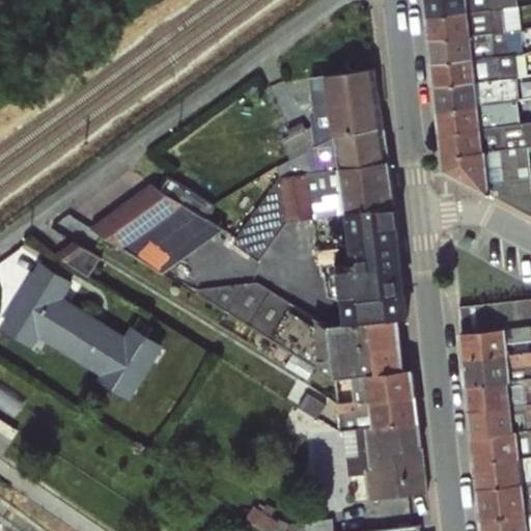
[(424,0),(426,19),(509,8),(518,5),(515,0),(424,0)]
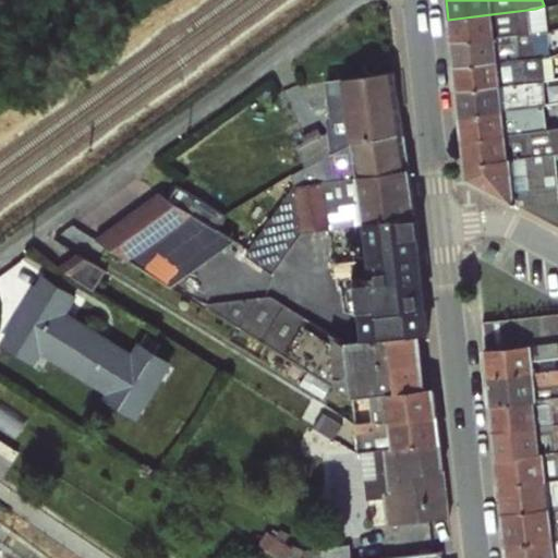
[(535,9),(448,20),(451,41),(546,32),(545,25),(536,17),(535,9)]
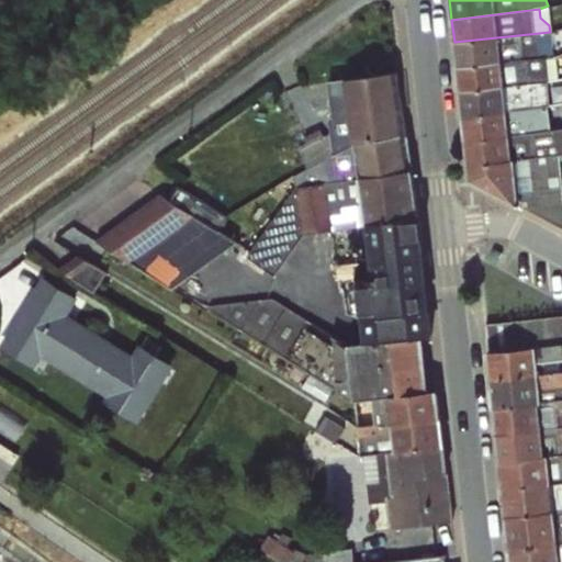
[(550,32),(454,42),(457,67),(547,59),(554,57),(552,33),(550,32)]
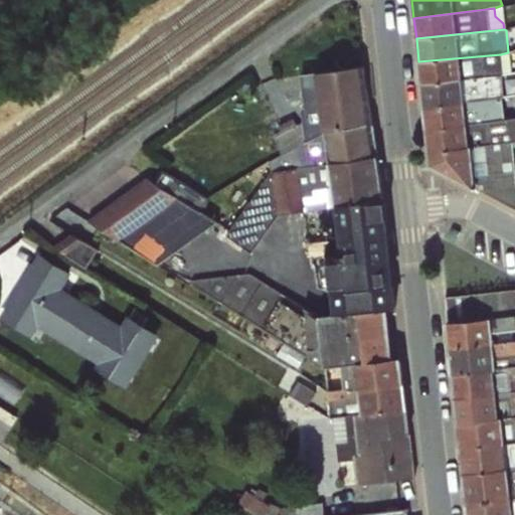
[(501,54),(418,61),(421,83),(502,76),(501,54)]
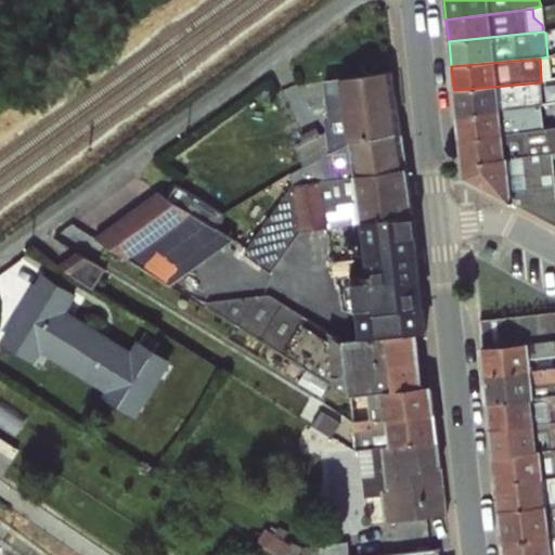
[(322,82),(328,114),(397,104),(392,72),(322,82)]
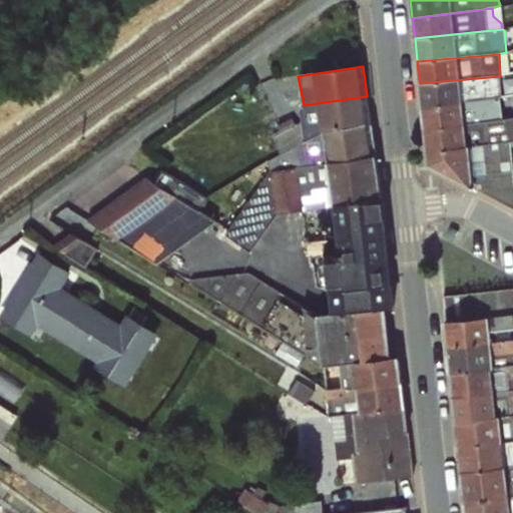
[(500,76),(420,83),(422,105),(501,96),(500,76)]
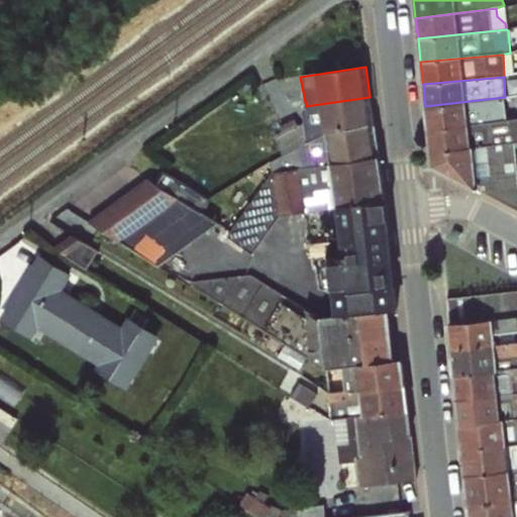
[(516,95),(505,97),(425,106),(428,128),(516,118),(516,95)]
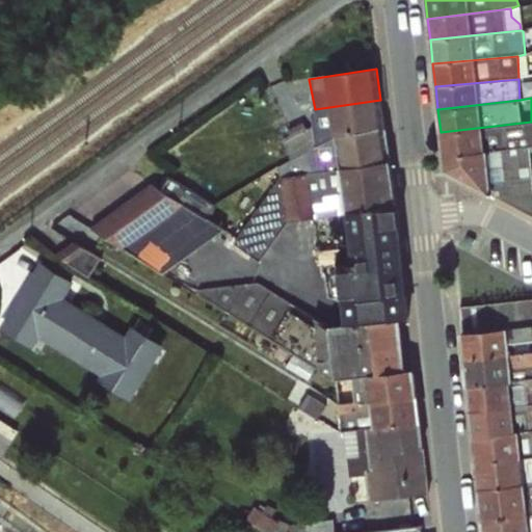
[(311,112),(317,145),(337,133),(384,128),(380,100),(315,109),(311,112)]
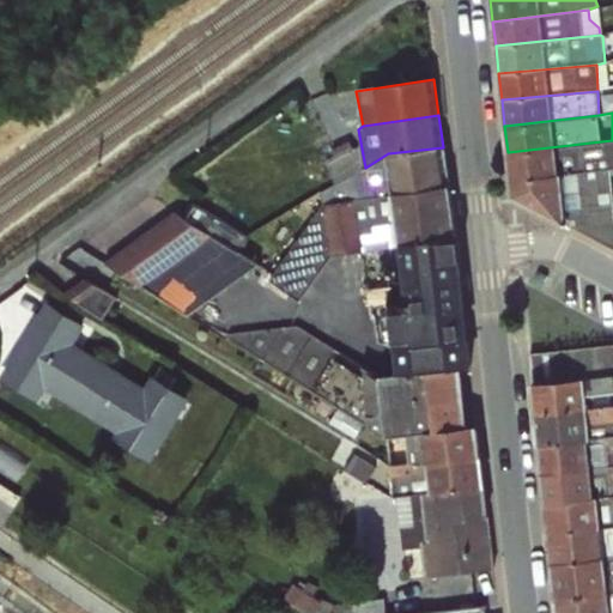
[(612,140),(508,152),(510,180),(612,169),(612,140)]
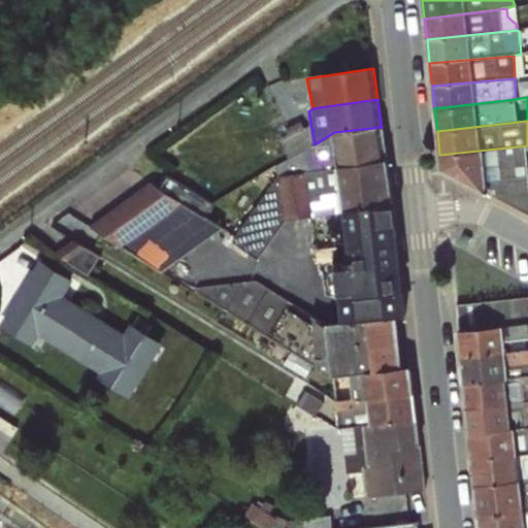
[(387,159),(382,127),(334,132),(315,144),(273,166),(273,167),(276,176),(387,159)]
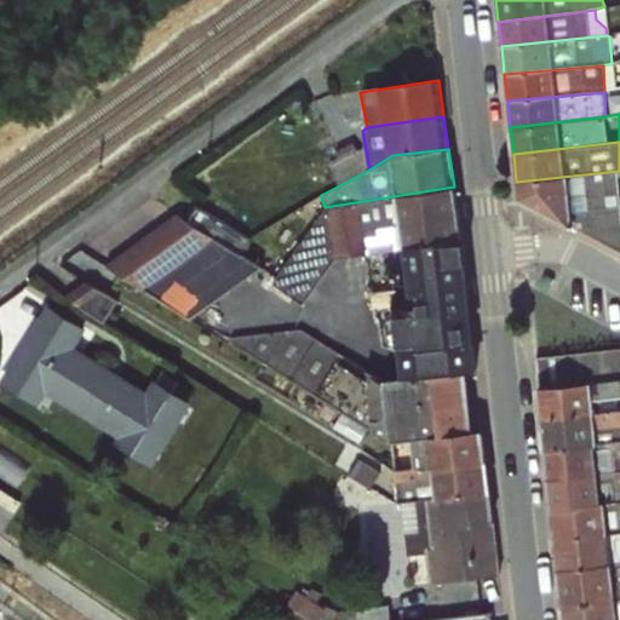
[(619,171),(516,182),(518,199),(619,251),(619,201),(619,188),(619,187),(619,171)]
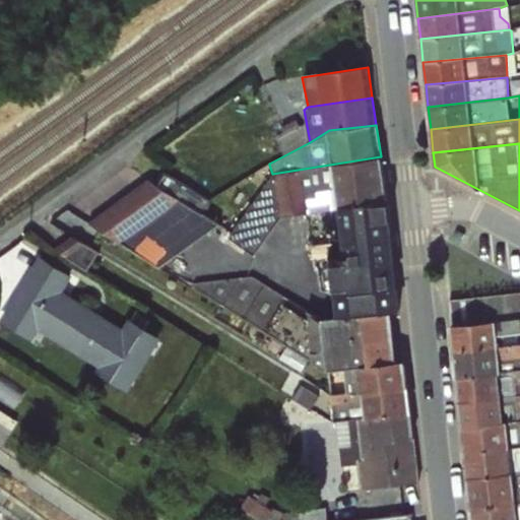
[(387,200),(381,156),(272,174),(276,199),(299,200),(301,211),(338,207),(387,200)]
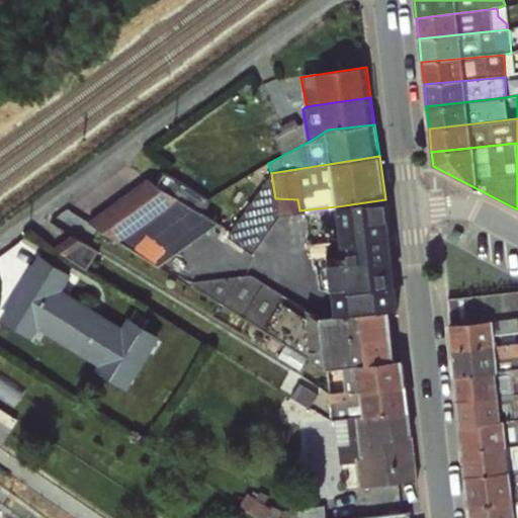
[(94,222),(163,261),(214,228),(222,216),(153,176),(100,209),(94,222)]
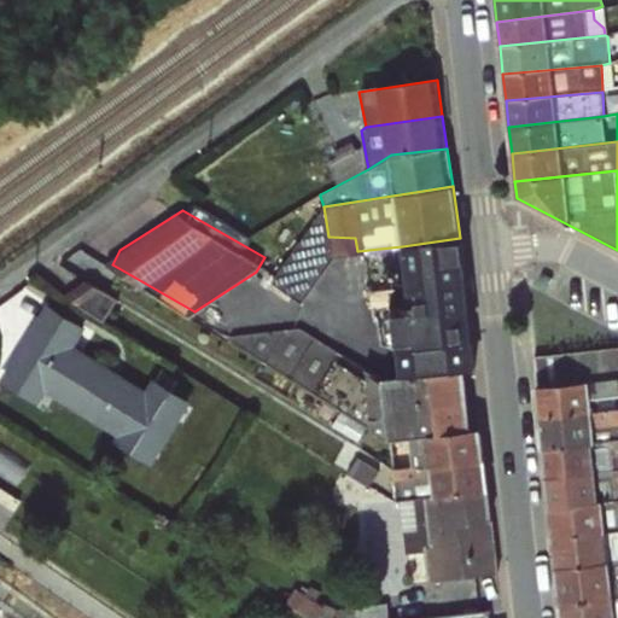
[(473,368),(460,238),(402,246),(408,307),(373,314),(380,353),(401,351),(403,377),(461,372),(473,368)]
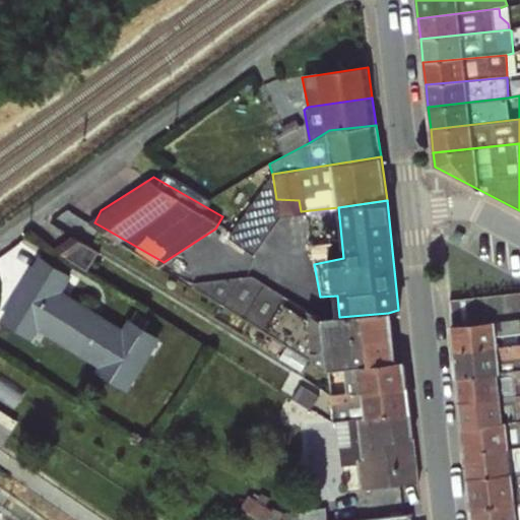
[(80,235),(69,252),(90,265),(102,249),(80,235)]
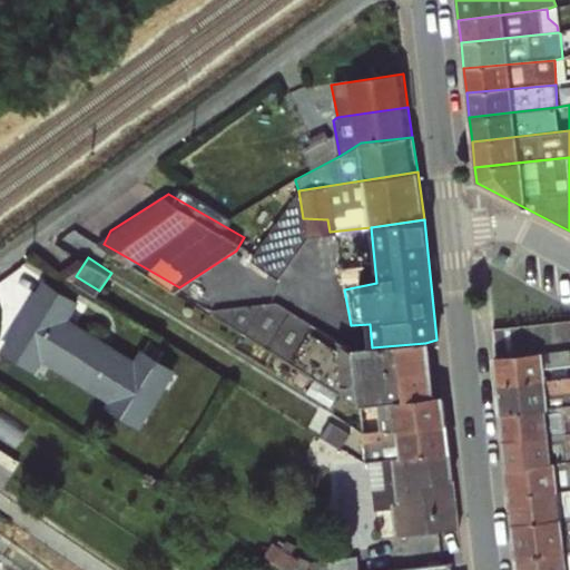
[(47,274),(6,351),(42,370),(46,365),(150,421),(182,363),(146,344),(141,353),(75,317),(87,295),(47,274)]
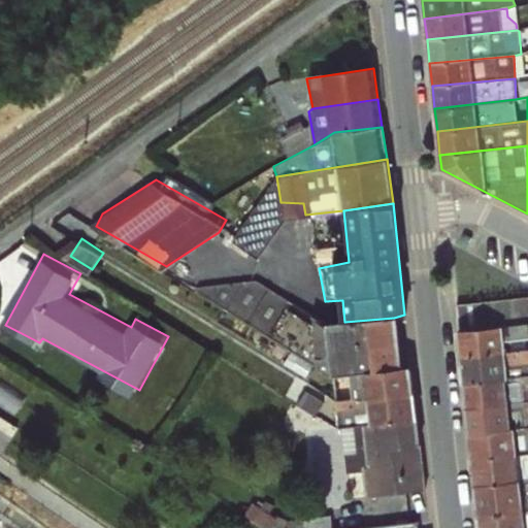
[(333,377),(348,375),(400,368),(394,318),(344,322),(325,323),(309,310),(255,278),(198,286),(193,292),(321,371),(333,377)]
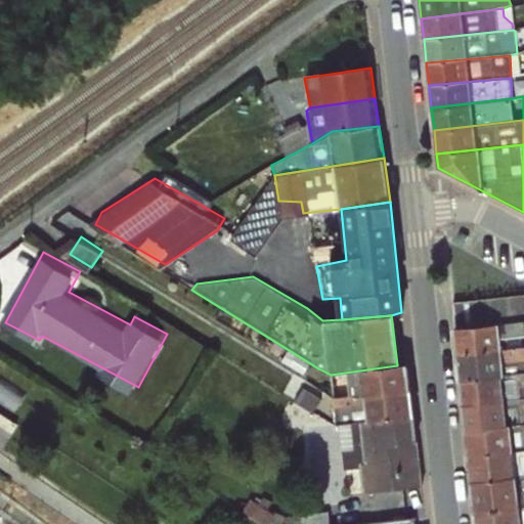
[(459,354),(523,347),(523,295),(453,304),(459,354)]
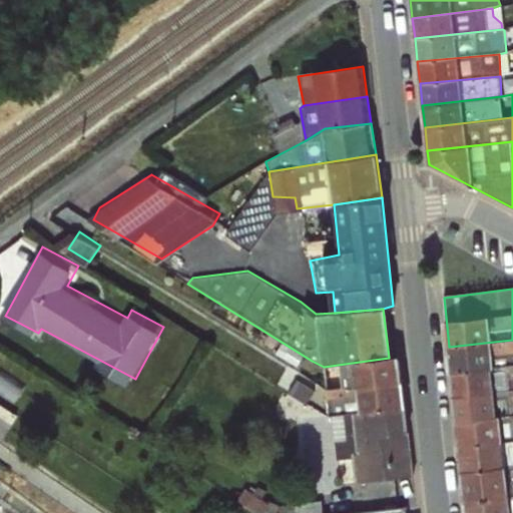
[(512,340),(449,347),(452,371),(512,363),(512,340)]
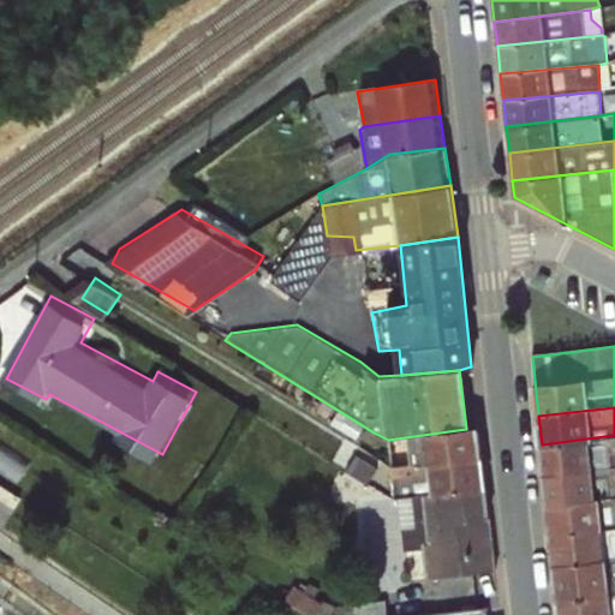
[(405,437),(411,464),(481,459),(476,428),(466,429),(405,437)]
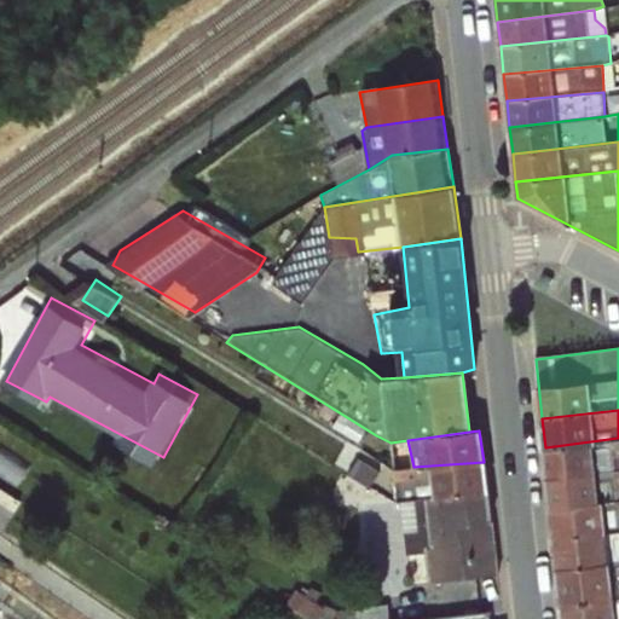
[(618,438),(545,447),(549,479),(618,469),(618,438)]
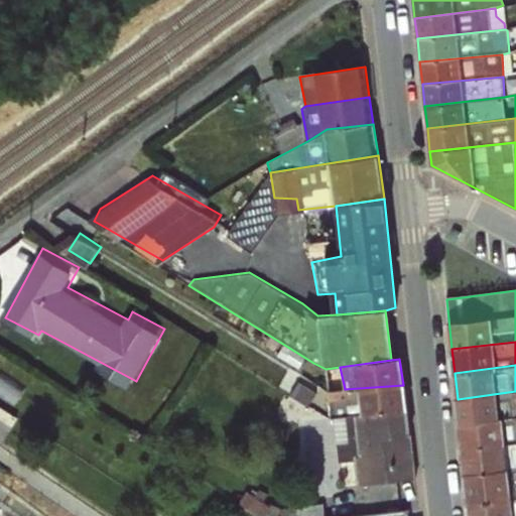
[(328,393),(332,420),(407,411),(403,385),(345,389),(328,393)]
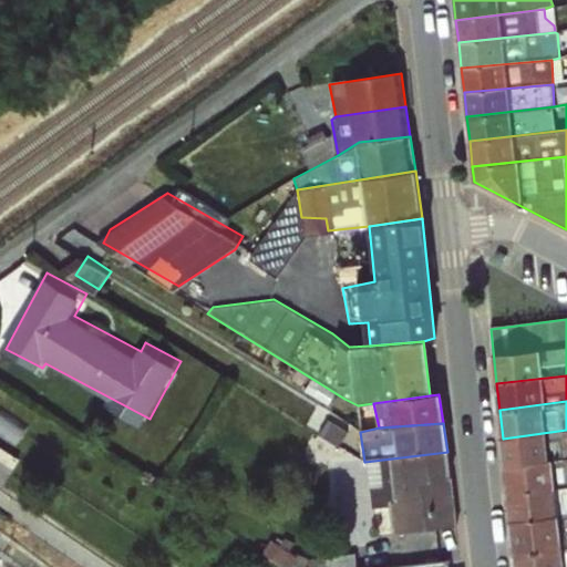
[(566,430),(503,439),(506,466),(566,459),(566,430)]
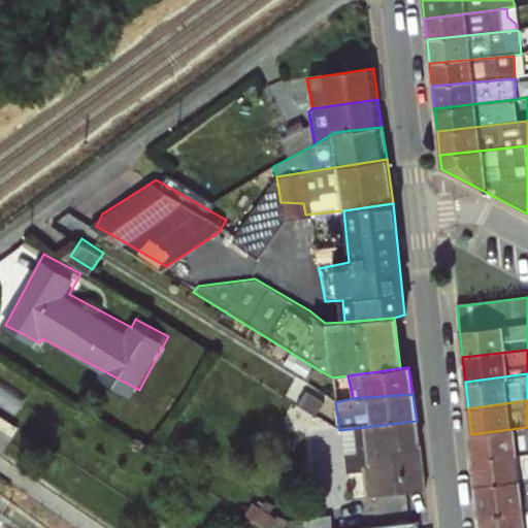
[(425,489),(417,421),(339,430),(345,474),(362,472),(365,497),(422,491),(425,489)]
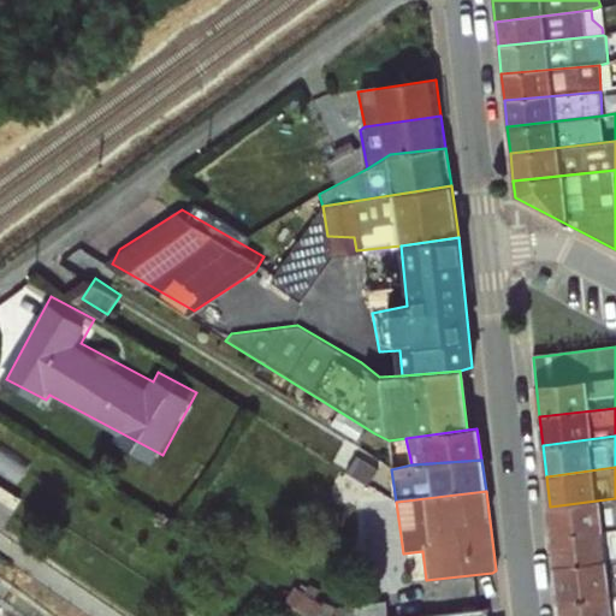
[(615,498),(550,507),(552,538),(615,532),(615,498)]
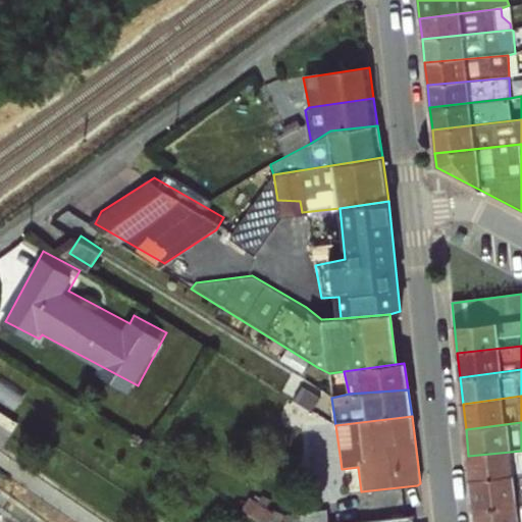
[(521,451),(468,456),(471,480),(521,473),(521,451)]
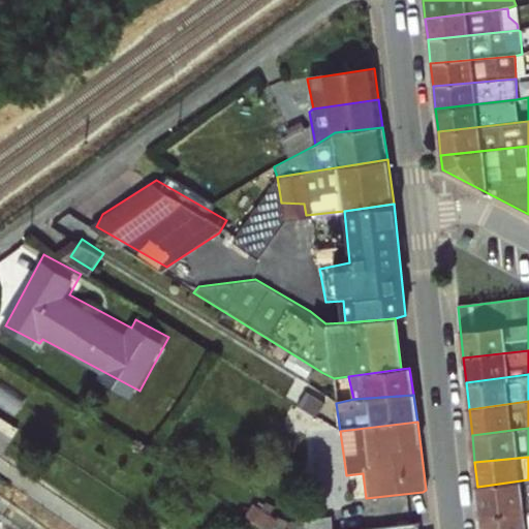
[(528,479),(477,487),(480,519),(528,512),(528,479)]
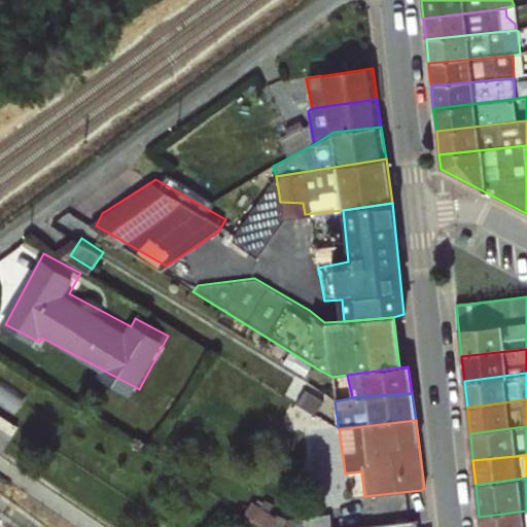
[(526,526),(526,511),(479,517),(480,526),(526,526)]
